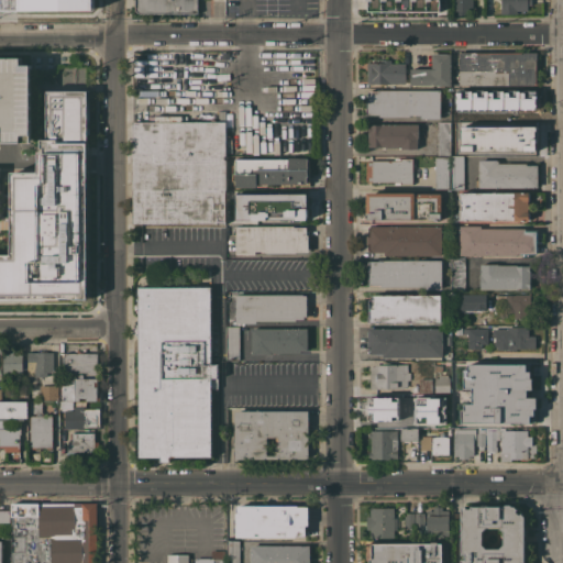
[(198,0),(198,13),(140,13),(136,12),(135,9),(135,0),(198,0)]
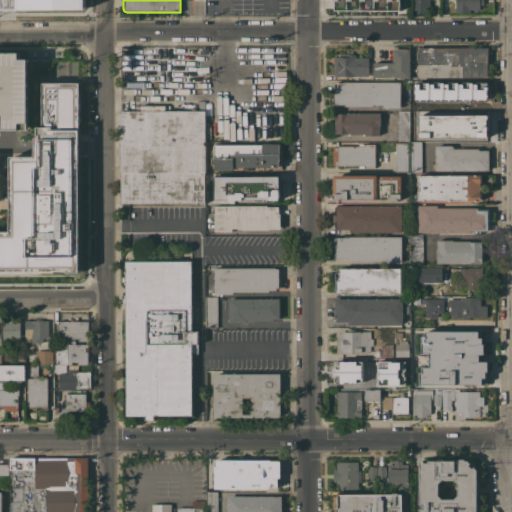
[(333,0),(333,9),(398,8),(398,0),(333,0)]
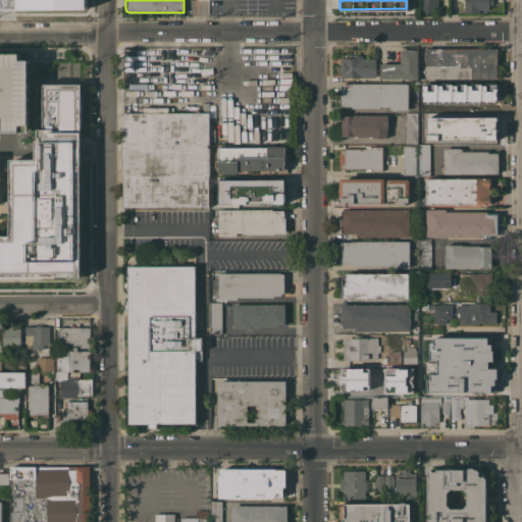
[(438,0),(438,9),(432,9),(432,13),(424,13),(424,9),(419,9),(419,0),(438,0)]
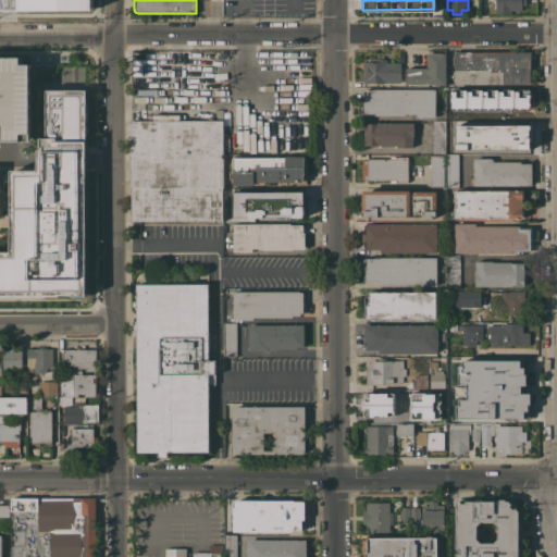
[(525,0),(525,4),(522,4),(522,10),(510,10),(510,14),(496,13),(496,0),(525,0)]
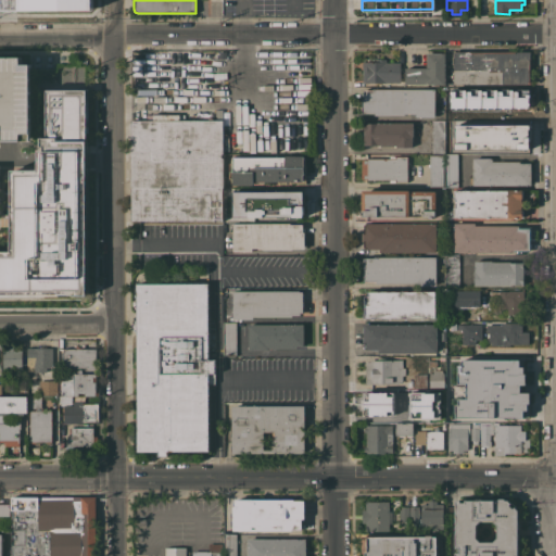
[(469,51),(469,52),(516,52),(516,51),(530,51),(530,84),(454,84),(454,79),(452,79),(452,73),(454,73),(454,64),(452,64),(452,58),(454,58),(454,51),(469,51)]
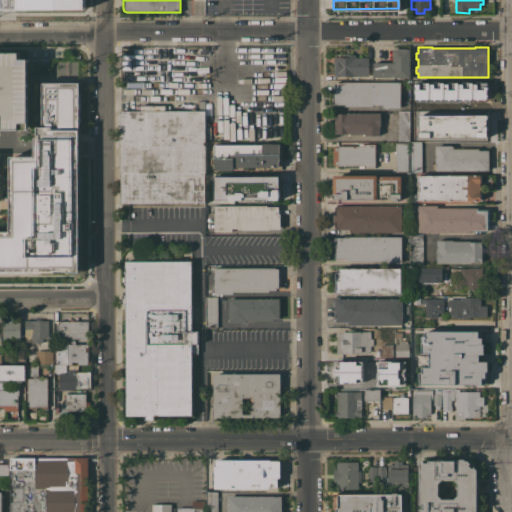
[(406,48),(410,48),(410,80),(406,80),(373,80),(373,62),(393,62),(393,49),(406,48)]
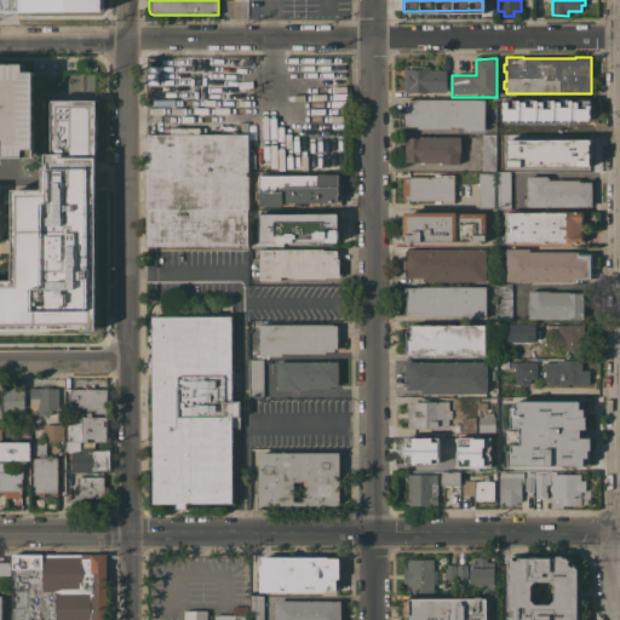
[(0,63),(23,63),(23,72),(35,72),(34,158),(0,158),(0,63)]
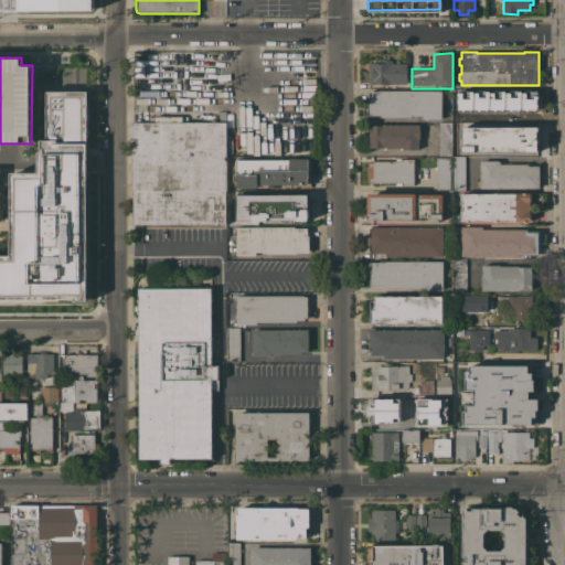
[(382,62),(382,60),(393,60),(393,63),(407,63),(407,83),(369,84),(369,62),(382,62)]
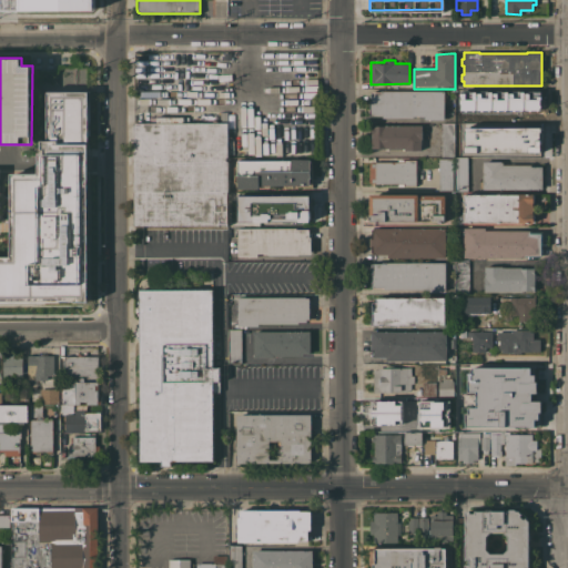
[(382,91),(382,90),(444,90),(444,119),(425,119),(425,115),(413,115),(413,118),(383,118),(383,115),(369,115),(369,100),(372,100),(372,91),(382,91)]
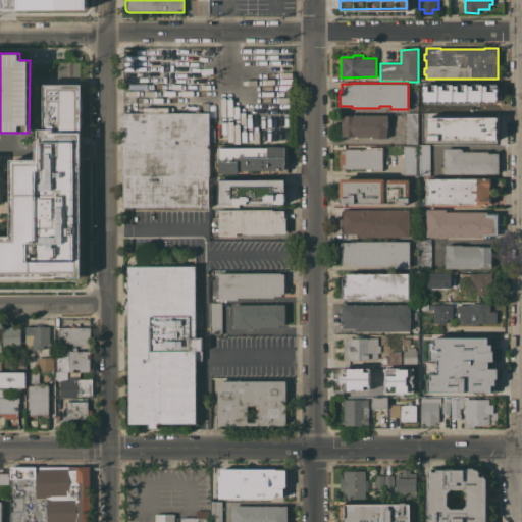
[(81,84),(43,84),(43,126),(35,126),(35,159),(9,159),(10,232),(0,232),(0,279),(83,279),(81,84)]
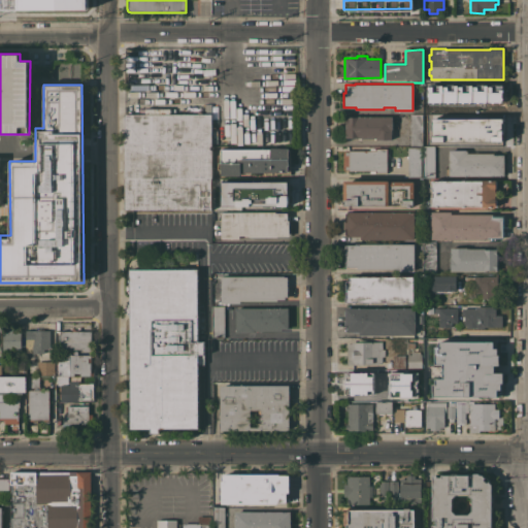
[(211,145),(210,145),(210,150),(211,150),(211,209),(125,209),(125,114),(198,114),(198,111),(202,111),(202,114),(205,114),(205,103),(211,103),(211,113),(211,145)]
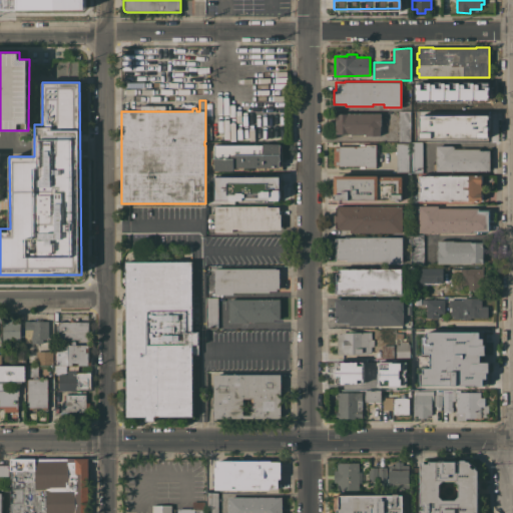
[(399,141),(399,111),(407,111),(411,111),(411,141),(399,141)]
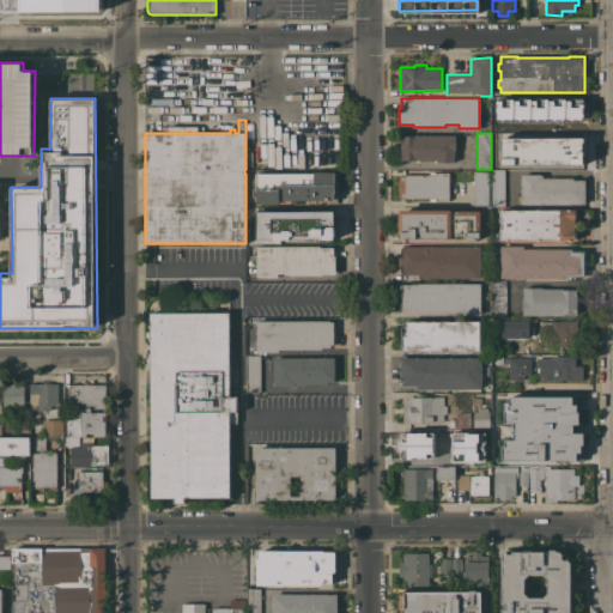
[(498,133),(498,165),(581,167),(581,134),(498,133)]
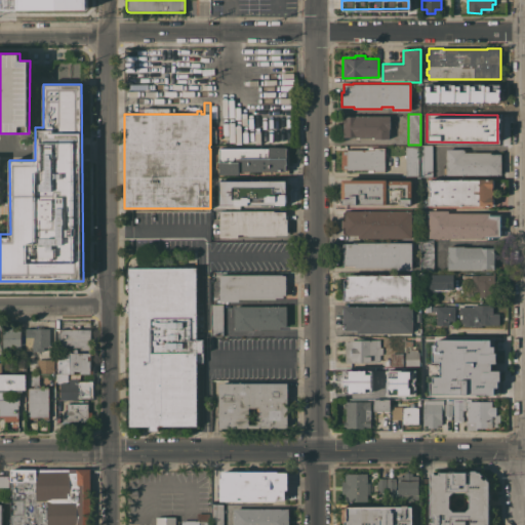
[(389,128),(389,138),(373,138),(371,138),(371,137),(359,136),(359,137),(356,137),(356,136),(342,136),(344,116),(354,116),(354,115),(390,115),(390,128),(389,128)]
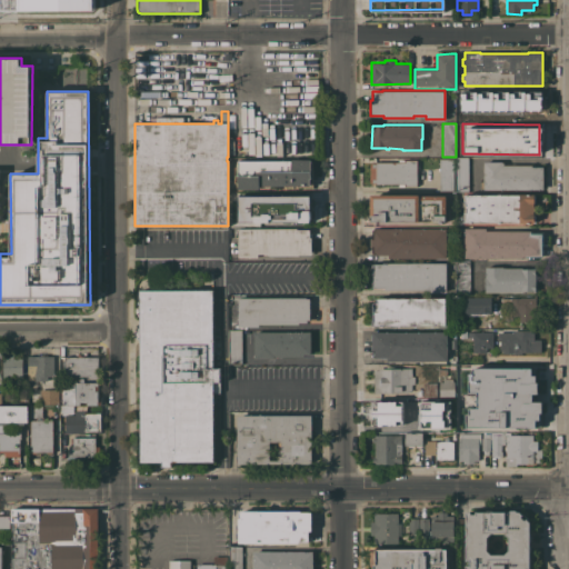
[(291,159),(310,159),(310,161),(312,161),(312,169),(313,169),(313,177),(313,187),(297,187),(297,186),(293,186),(293,187),(283,187),(283,186),(270,186),(270,187),(259,187),(259,189),(238,189),(238,182),(235,182),(235,166),(238,166),(238,160),(291,160),(291,159)]
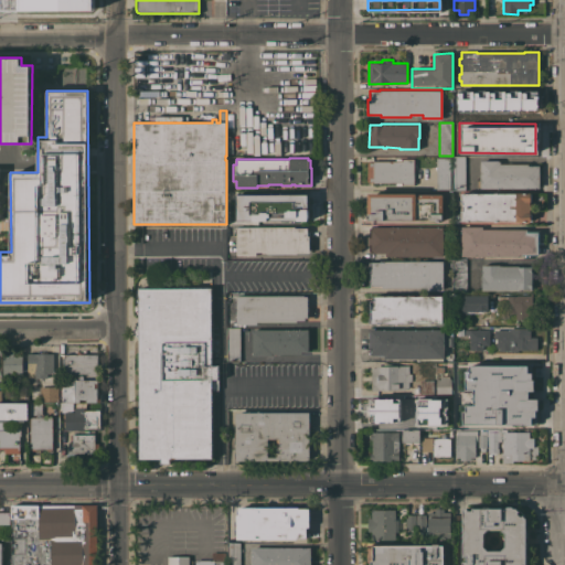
[(414,159),(414,184),(395,184),(395,183),(366,182),(368,160),(395,160),(395,158),(414,159)]
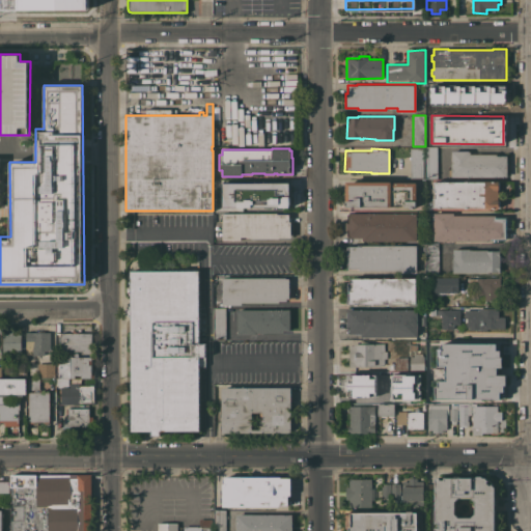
[(423,148),(423,177),(410,177),(410,148),(423,148)]
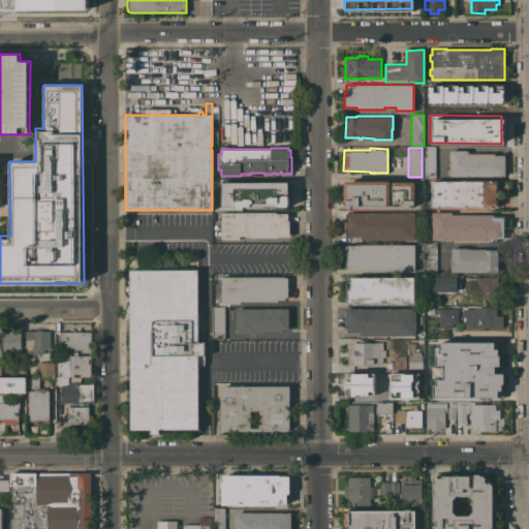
[(424,178),(424,148),(435,148),(435,178),(424,178)]
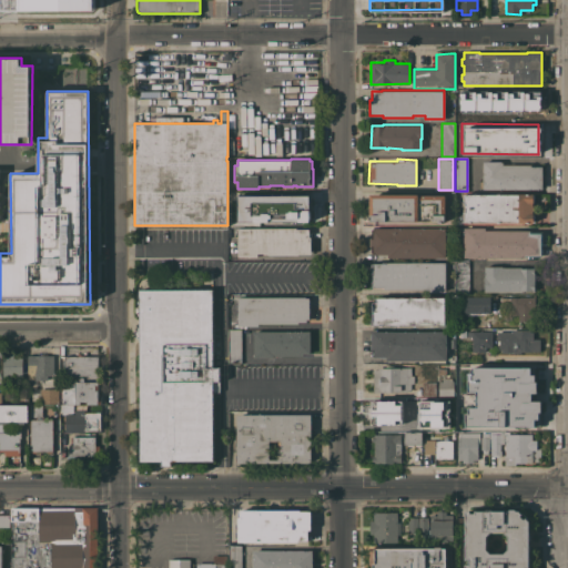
[(530,164),(530,166),(543,166),(543,189),(483,189),(483,188),(479,188),(479,181),(483,181),(483,161),(501,161),(501,162),(503,162),(503,164),(530,164)]
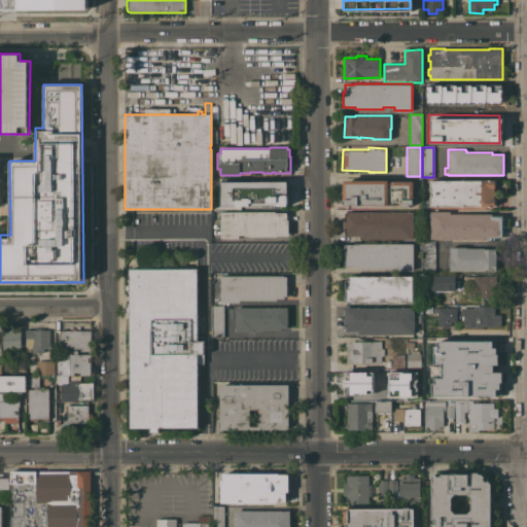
[(428,197),(431,197),(431,188),(429,188),(429,180),(461,180),(461,179),(464,179),(464,180),(481,180),(481,179),(495,179),(495,206),(481,206),(464,206),(464,207),(461,207),(461,206),(437,206),(437,207),(434,207),(434,206),(428,206),(428,197)]
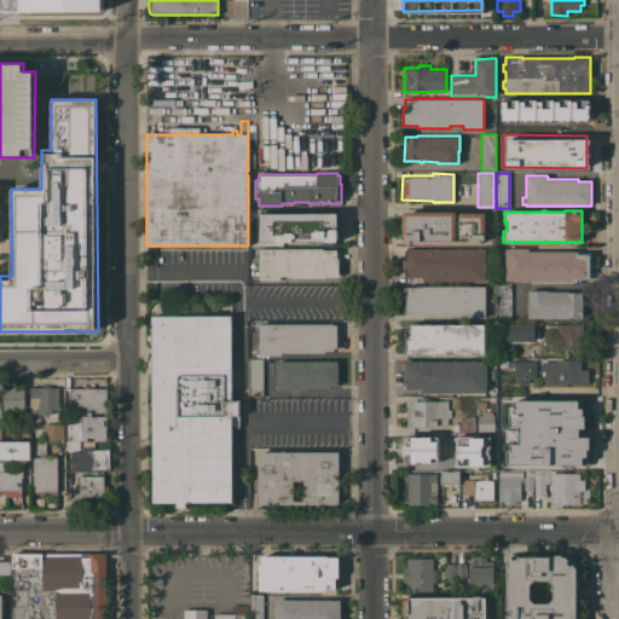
[(485,213),(484,241),(481,241),(481,242),(478,242),(405,241),(405,233),(403,233),(404,212),(485,213)]
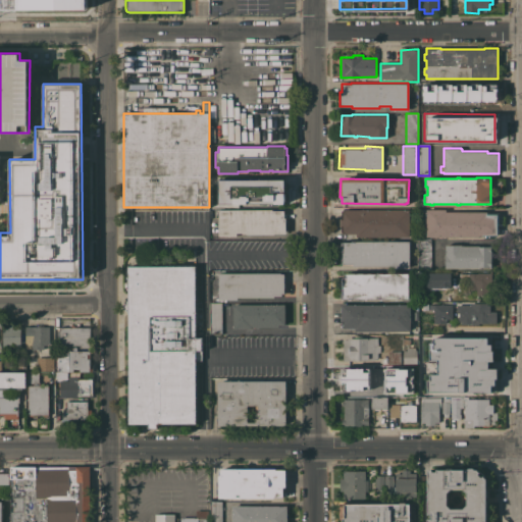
[(217,179),(216,203),(282,205),(282,180),(217,179)]
